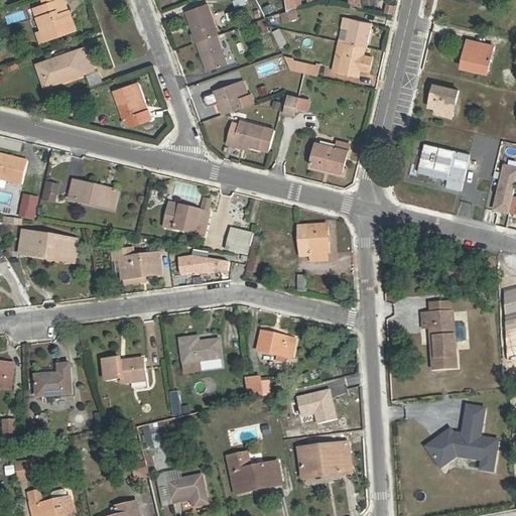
[(66,0),(58,0),(35,8),(42,30),(37,32),(40,41),(77,29),(66,0)]
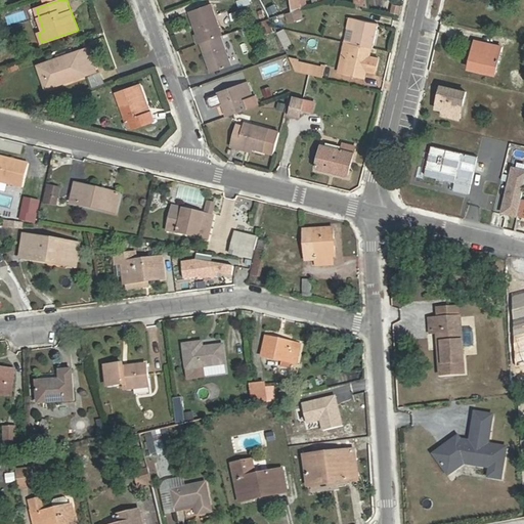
[(290,0),(291,11),(302,7),(301,0),(290,0)]
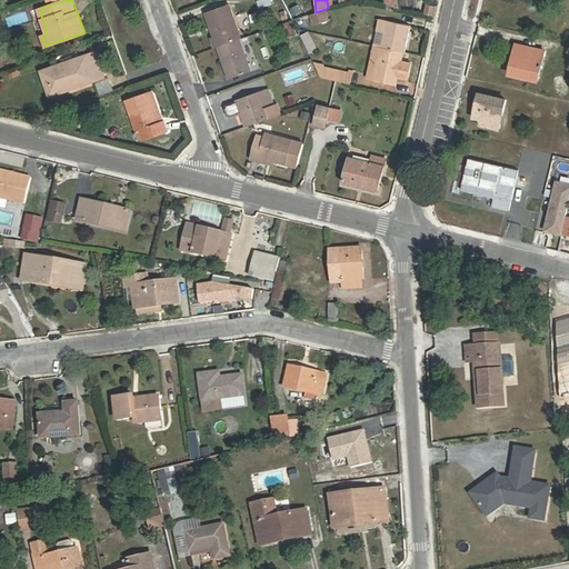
[(240,39),(241,39),(229,3),(206,11),(215,37),(210,38),(213,48),(218,47),(240,39)]
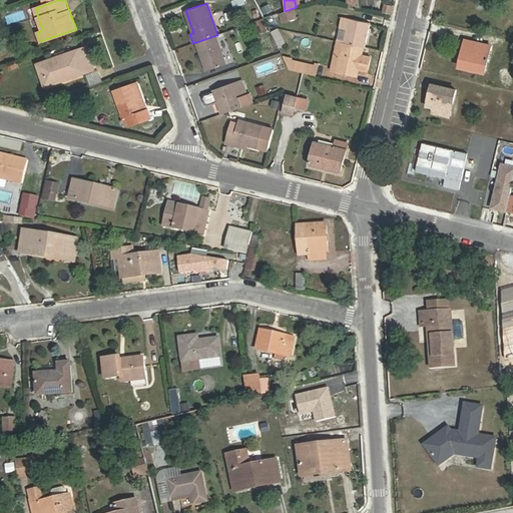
[(384,3),(382,12),(391,14),(393,5),(384,3)]
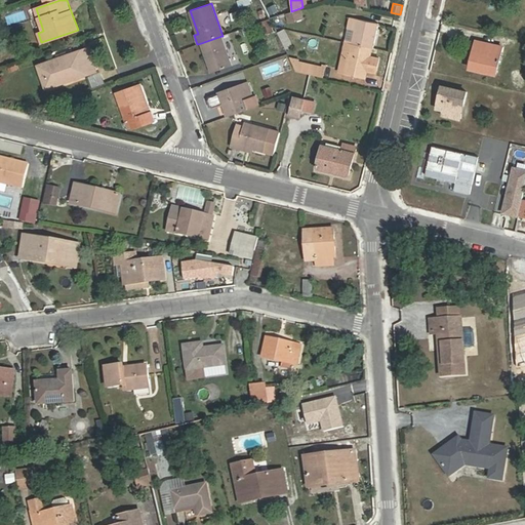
[(379,23),(350,16),(347,28),(354,29),(352,41),(345,39),(344,41),(345,42),(352,43),(371,47),(373,48),(379,23)]
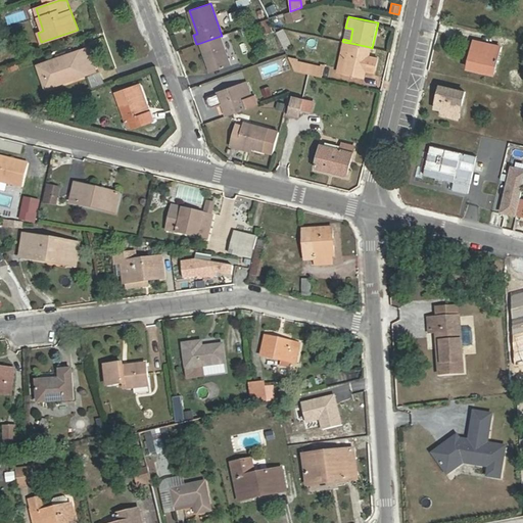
[(268,17),(259,20),(265,34),(273,31),(268,17)]
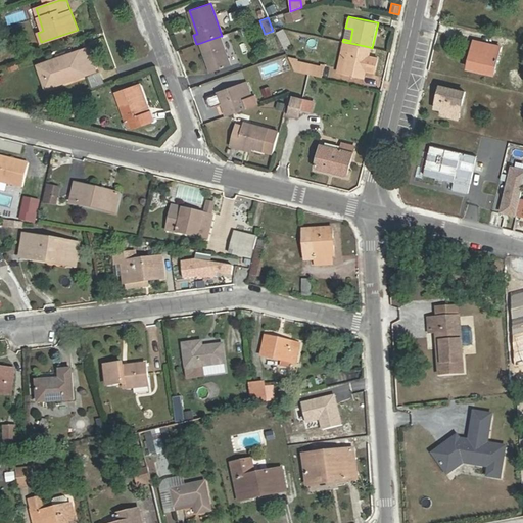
[(352,29),(345,28),(343,39),(350,41),(352,29)]
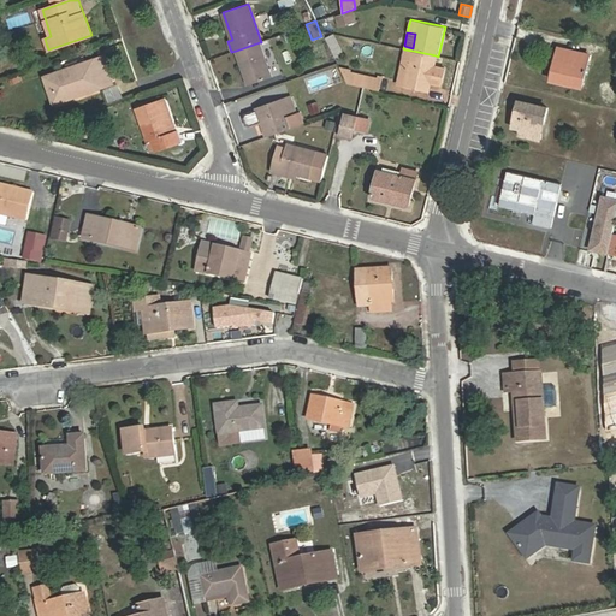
[(325,37),(335,57),(343,52),(333,34),(325,37)]
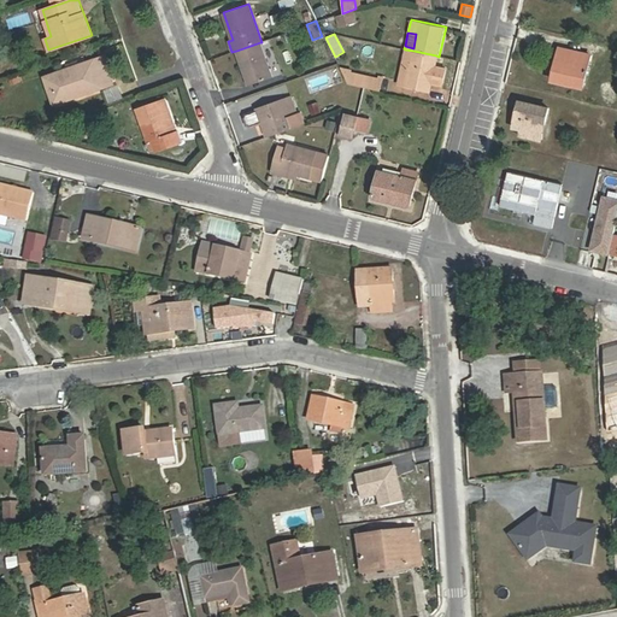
[(260,42),(236,51),(248,86),(272,77),(260,42)]
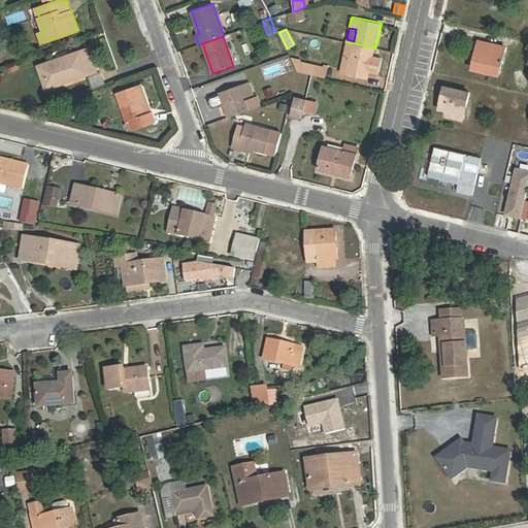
[(499,74),(503,55),(488,51),(490,44),(480,41),(472,68),(499,74)]
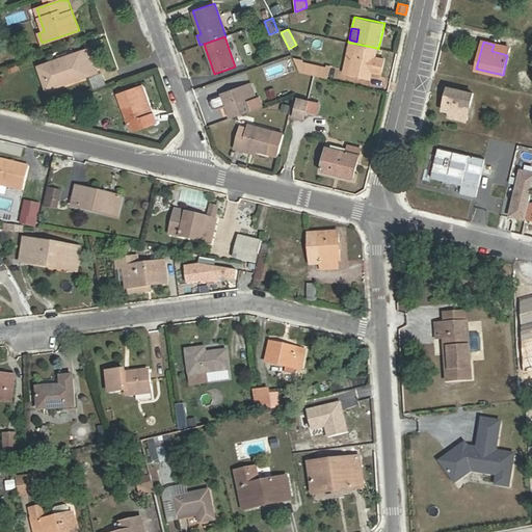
[(343,73),(350,74),(356,44),(349,43),(343,73)]
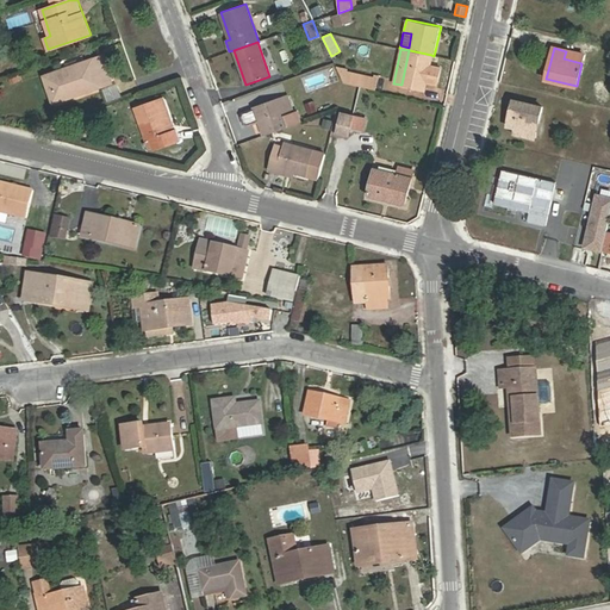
[(409,50),(402,85),(424,91),(431,55),(409,50)]
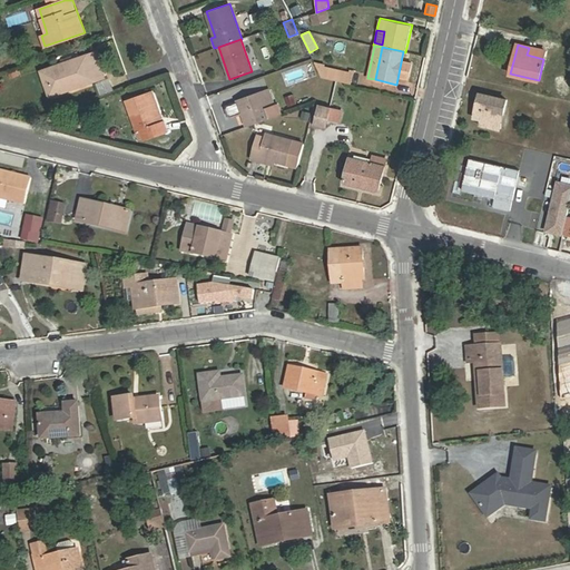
[(527,55),(543,59),(546,51),(529,48),(527,55)]
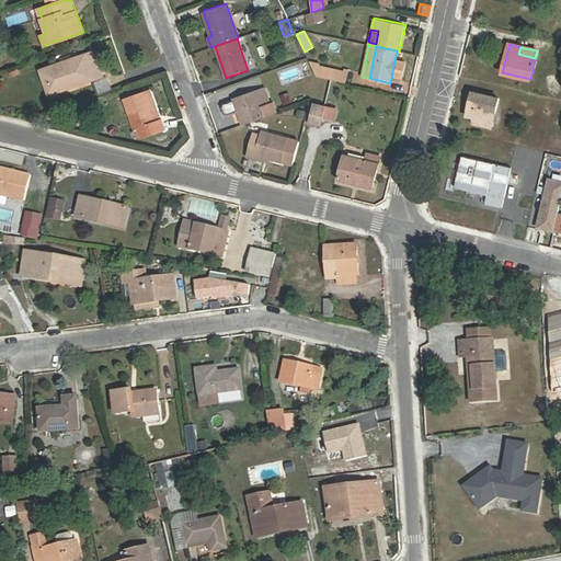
[(67,84),(68,89),(102,77),(93,52),(46,68),(53,89),(67,84)]
